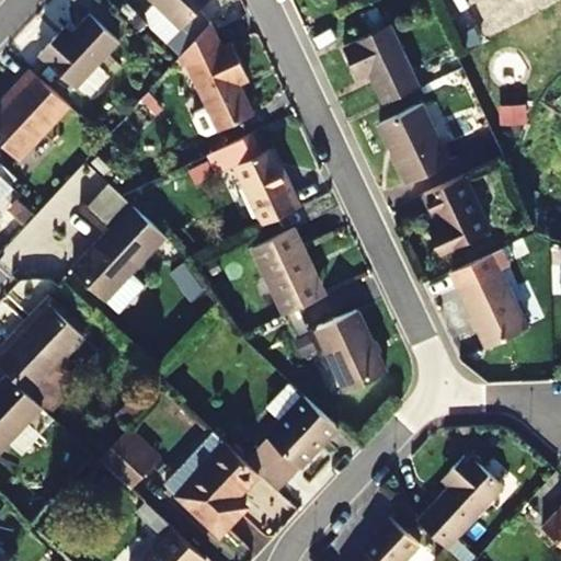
[(209,0),(151,0),(182,29),(210,0),(209,0)]
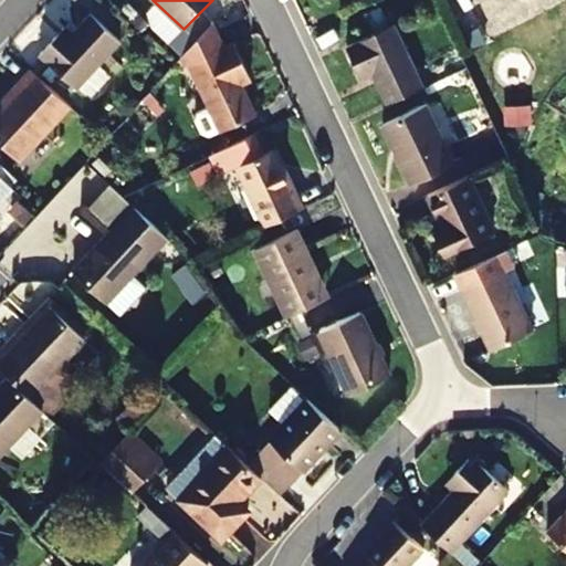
[(39,55),(69,84),(75,88),(121,42),(92,14),(63,44),(55,38),(39,55)]
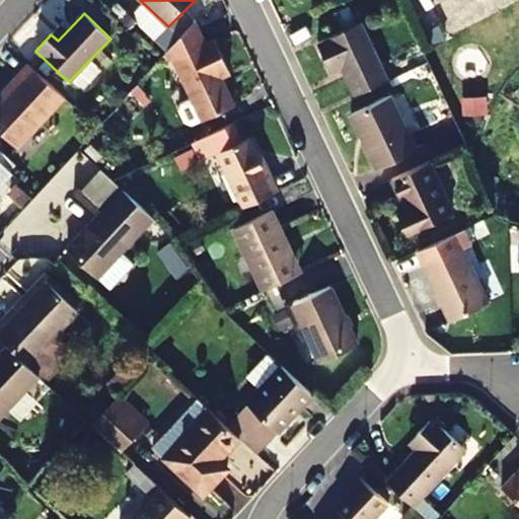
[(212,40),(201,17),(169,51),(172,58),(180,56),(208,118),(239,103),(225,74),(235,70),(226,54),(220,38),(220,36),(212,40)]
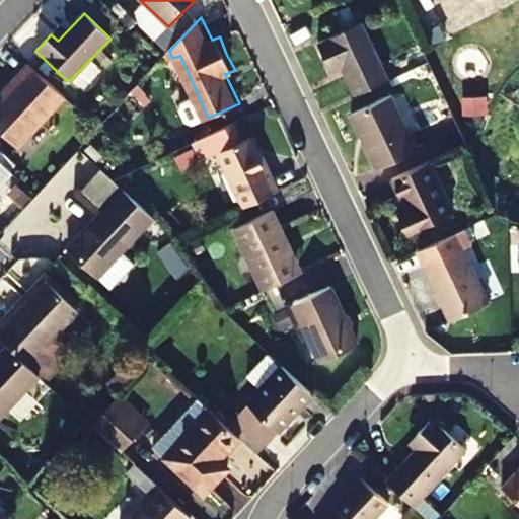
[(358,94),(387,81),(360,23),(316,44),(330,73),(345,67),(358,94)]
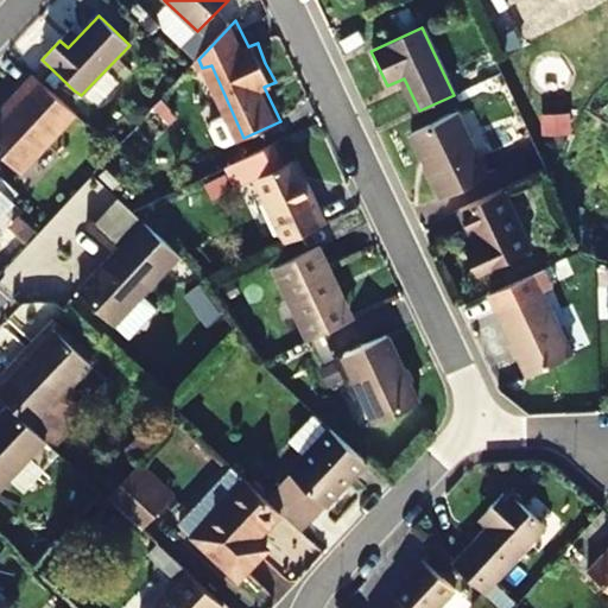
[(20,90),(24,95),(0,119),(0,153),(11,164),(20,173),(76,114),(36,76),(20,90)]
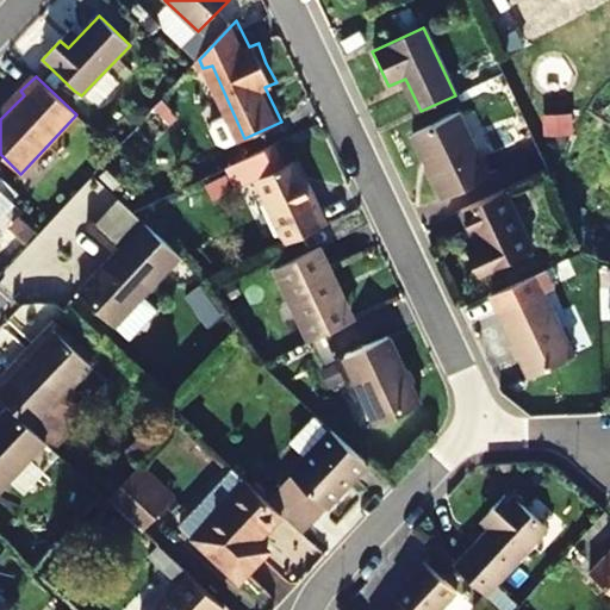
[(412,135),(439,193),(442,200),(489,179),(459,113),(412,135)]
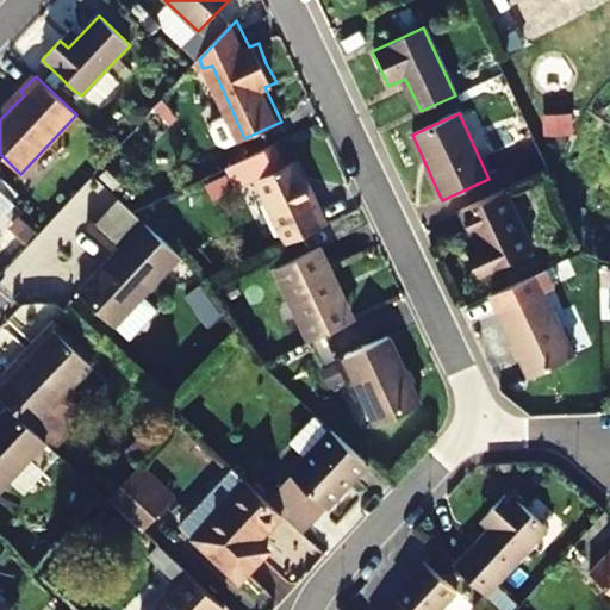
[(285,247),(328,228),(318,209),(315,210),(292,162),(281,168),(272,147),(224,167),(235,190),(255,180),(285,247)]
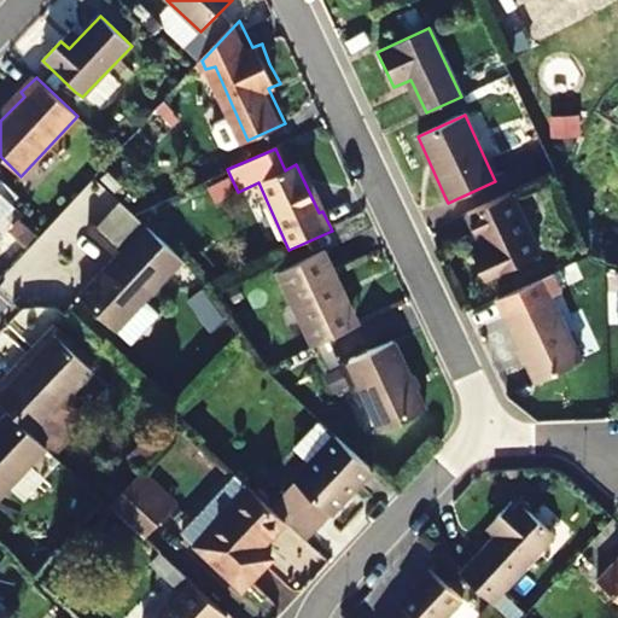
[(0,217),(12,205),(0,193),(0,217)]
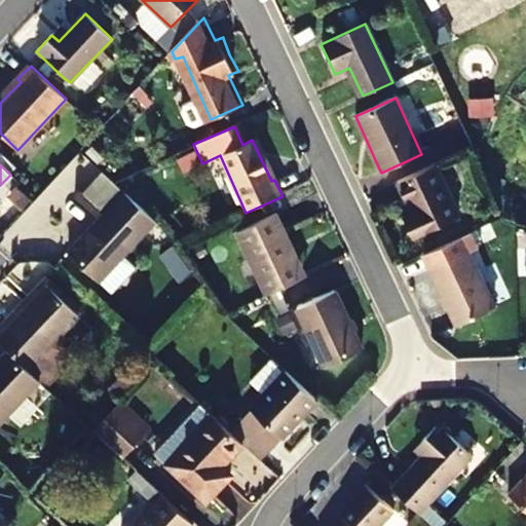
[(436,165),(397,184),(412,217),(405,221),(413,239),(460,217),(436,165)]
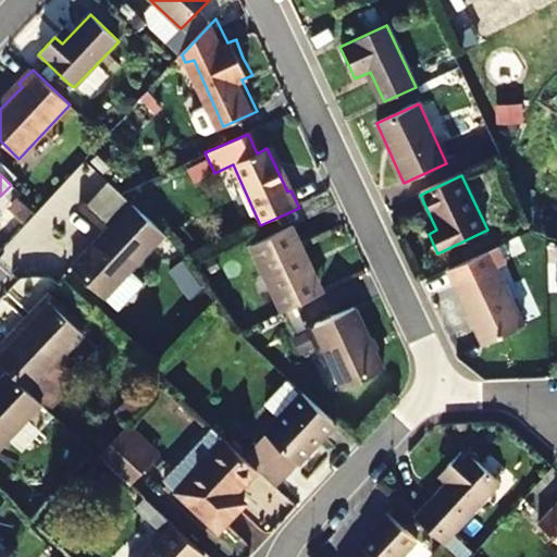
[(72,267),(102,297),(163,233),(132,203),(72,267)]
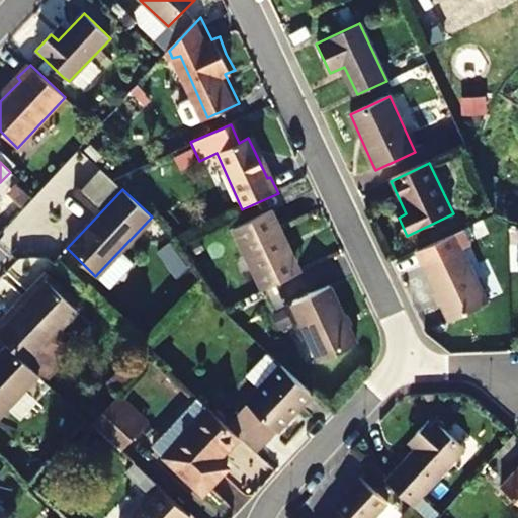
[(281,247),(286,245),(271,210),(232,229),(261,291),(294,276),(281,247)]
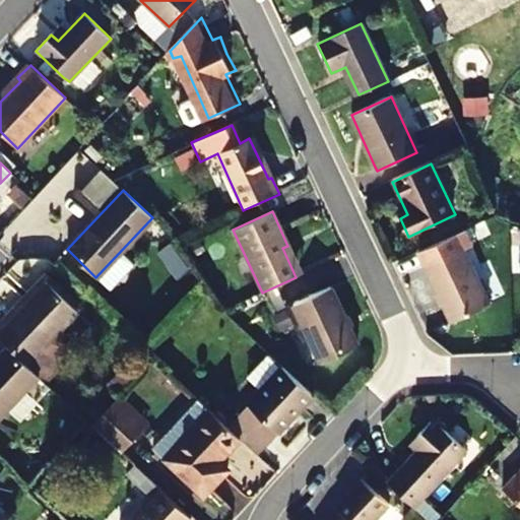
[(464,230),(417,252),(450,323),(489,306),(462,251),(472,246),(464,230)]
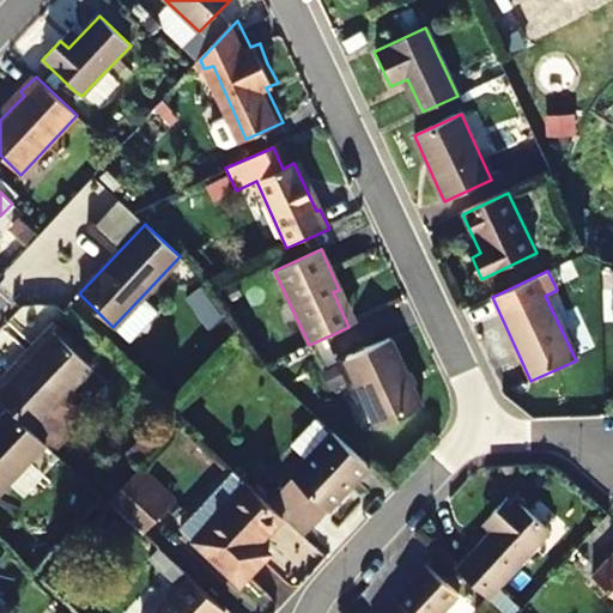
[(356,323),(339,290),(333,292),(349,327),(356,323)]
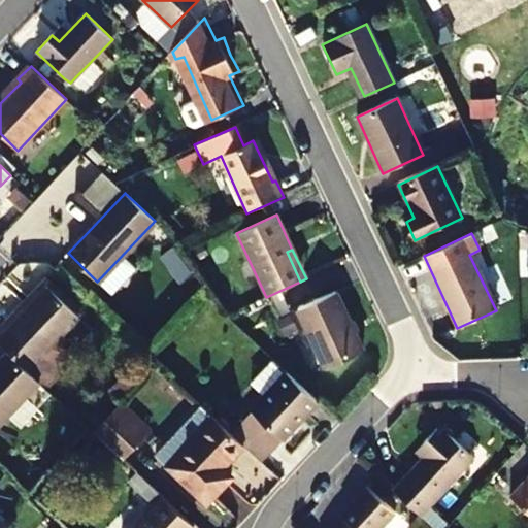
[(0,326),(0,344),(7,352),(34,376),(45,365),(38,358),(79,316),(47,286),(6,329),(1,325),(0,326)]
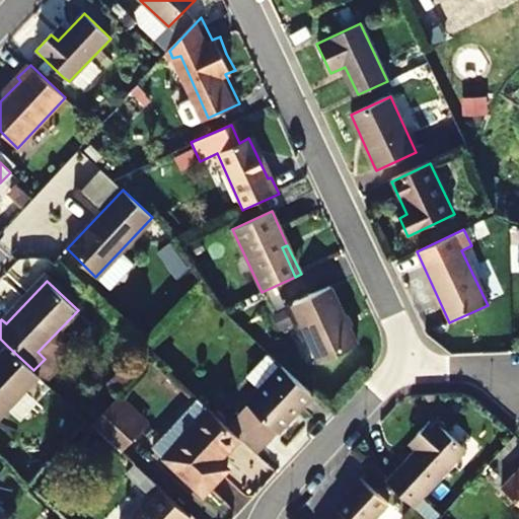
[(318,362),(356,345),(328,287),(292,304),(318,362)]
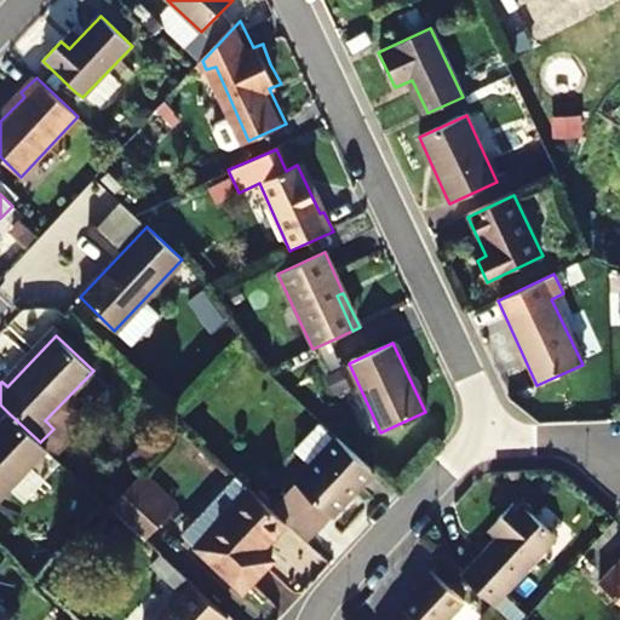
[(326,369),(334,391),(352,384),(344,362),(326,369)]
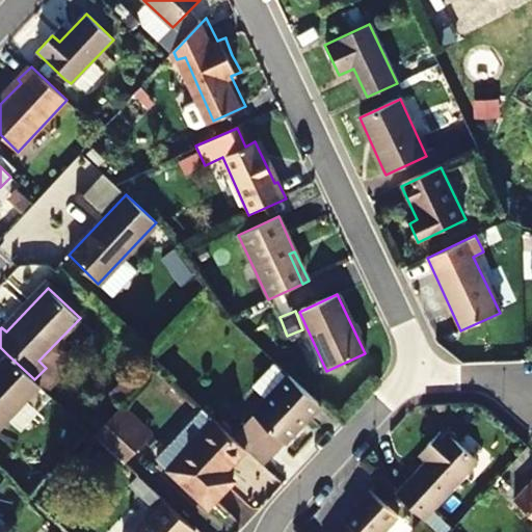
[(34,379),(7,354),(0,362),(0,427),(40,386),(34,379)]
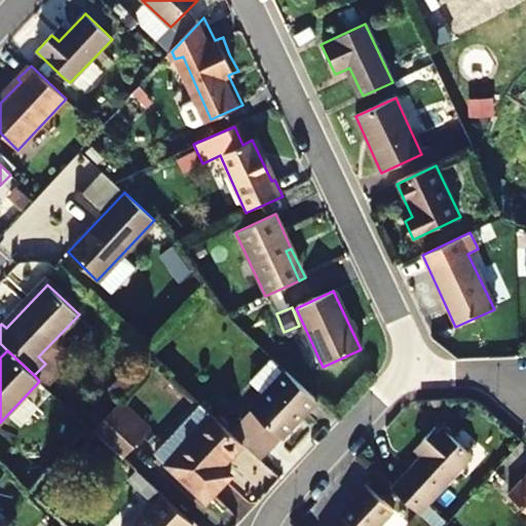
[(251,408),(282,438),(317,400),(285,370),(251,408)]
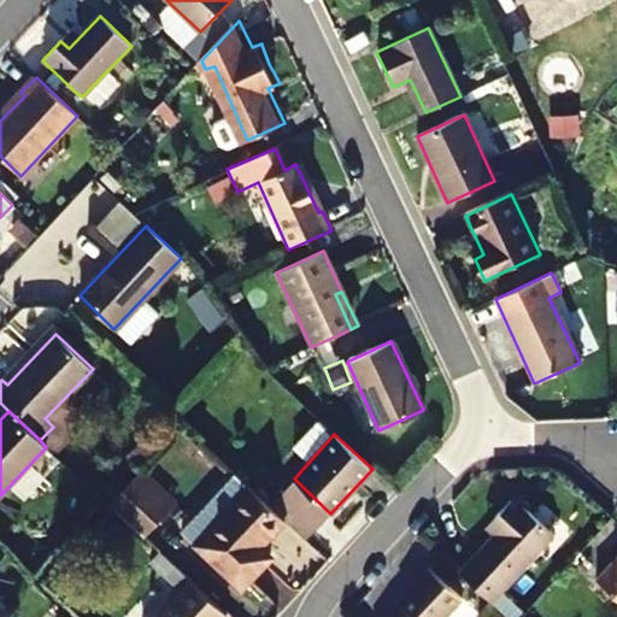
[(271,559),(259,547),(285,521),(235,474),(182,532),(241,589),(271,559)]
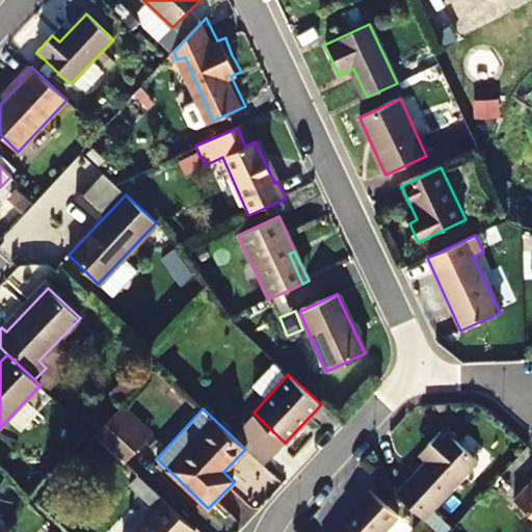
[(116,457),(139,431),(116,409),(92,434),(116,457)]
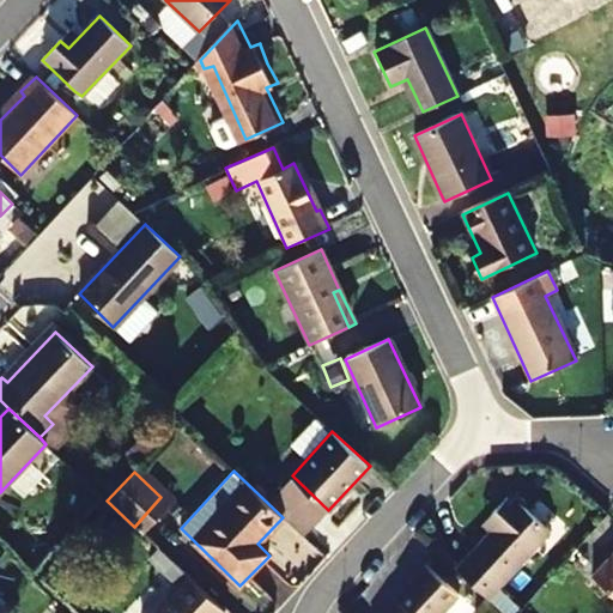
[(455,568),(487,599),(550,530),(510,493),(492,514),(499,521),(455,568)]
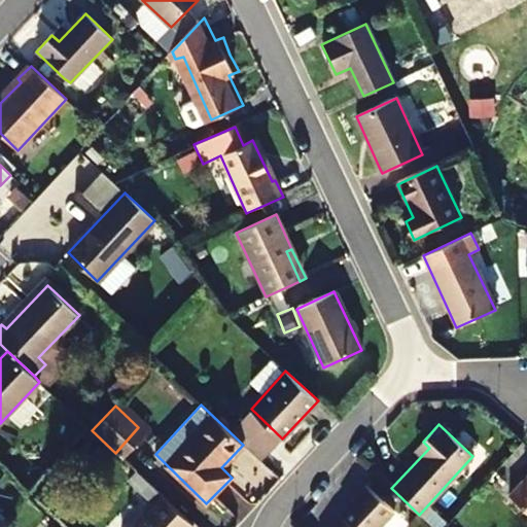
[(129,480),(150,500),(157,492),(136,471),(129,480)]
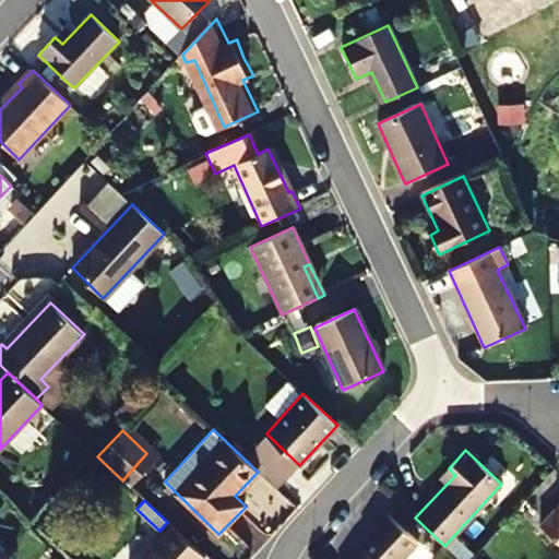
[(558,543),(558,507),(540,526),(558,543)]
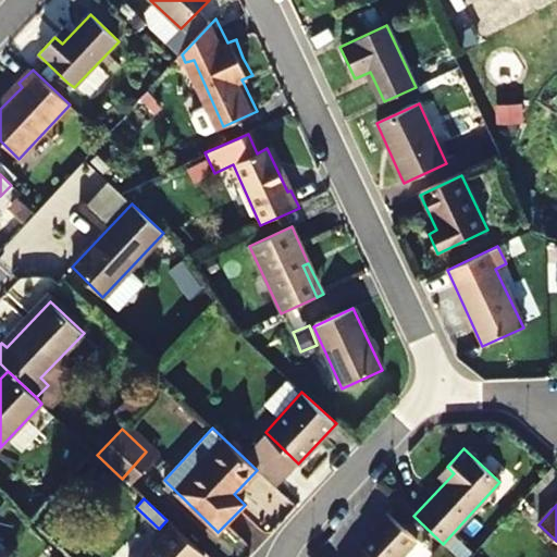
[(401,556),(416,541),(386,514),(360,542),(364,546),(354,556),(401,556)]
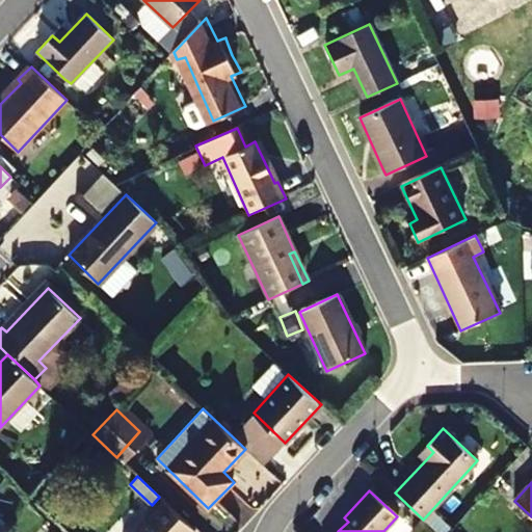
[(193,531),(195,530),(163,501),(134,531),(193,531)]
